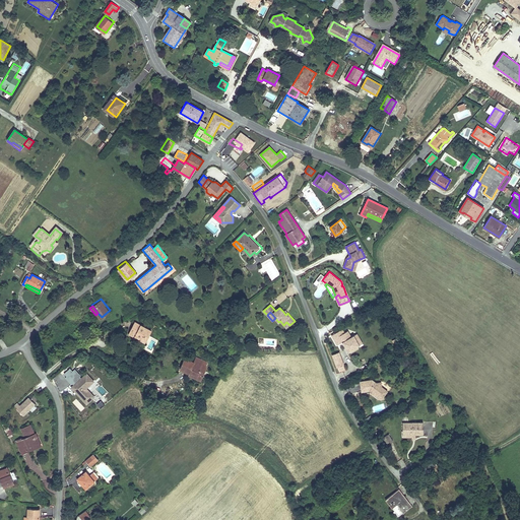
[(153,331),(137,321),(132,329),(138,332),(137,334),(141,336),(140,338),(147,342),(153,331)]
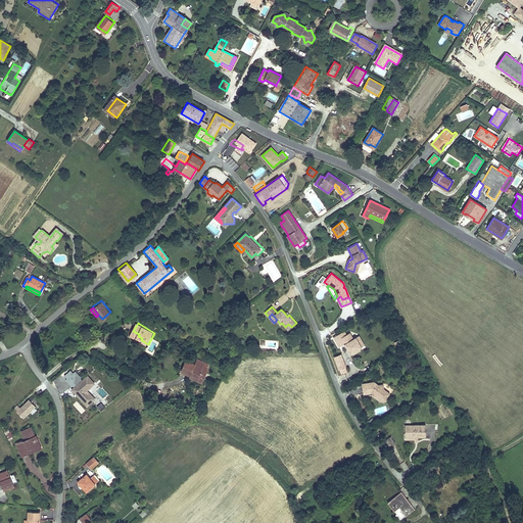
[(139,334),(133,331),(131,334),(141,340),(142,338),(138,336),(139,334)]
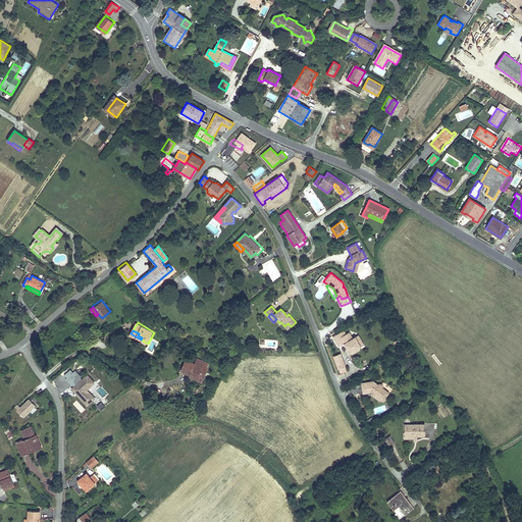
[(350,340),(346,333),(344,330),(332,336),(338,346),(345,343),(347,345),(346,346),(350,353),(352,352),(359,348),(361,347),(356,336),(353,337),(350,340)]
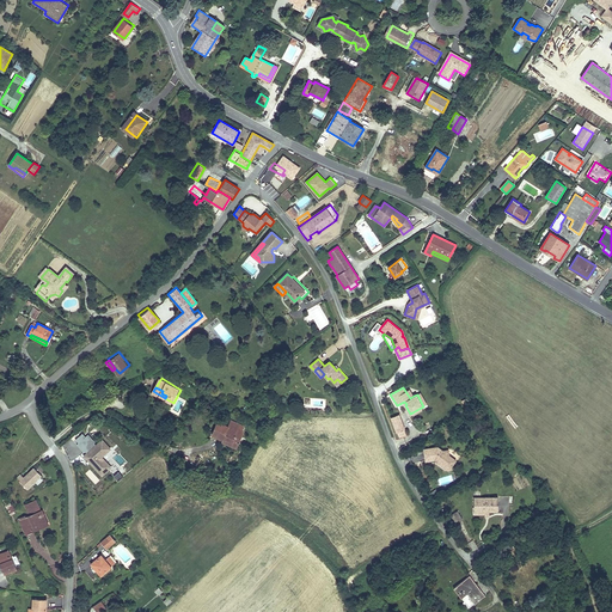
[(421,392),(417,395),(423,407),(427,404),(421,392)]
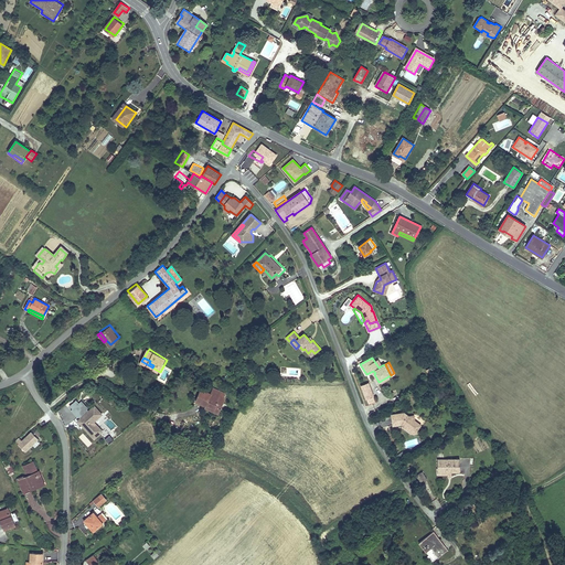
[(362,385),(366,398),(373,396),(368,383),(362,385)]
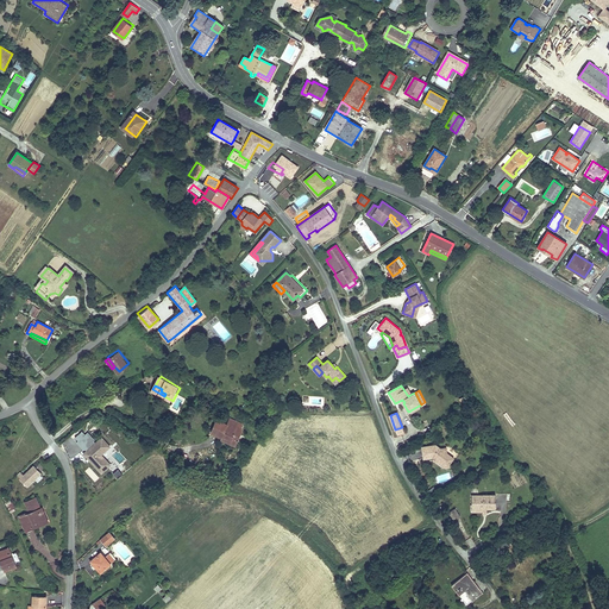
[(231,440),(230,443),(236,446),(239,438),(237,437),(242,426),(230,420),(227,425),(217,420),(211,432),(221,438),(224,433),(226,434),(225,437),(231,440)]
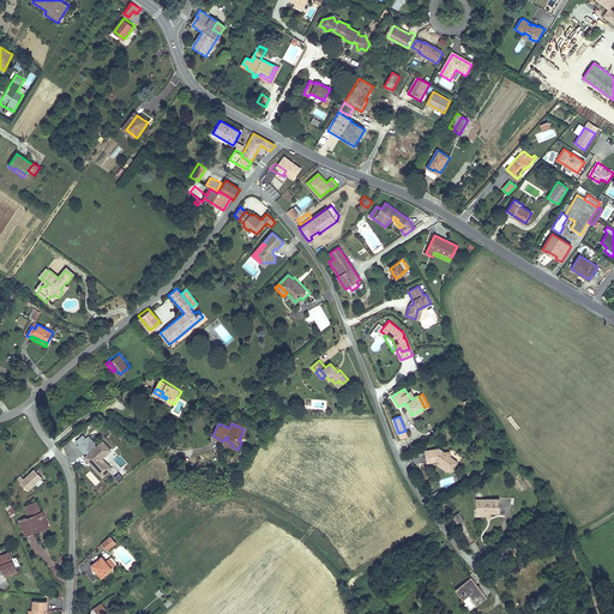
[(76,441),(79,445),(86,438),(83,434),(76,441)]
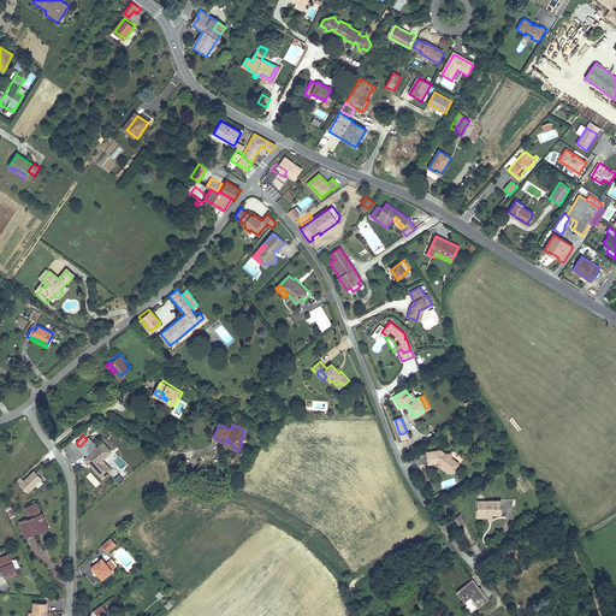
[(84,460),(102,479),(112,471),(102,460),(107,455),(99,446),(96,448),(95,446),(96,445),(89,437),(87,439),(77,448),(84,456),(86,455),(88,456),(84,460)]
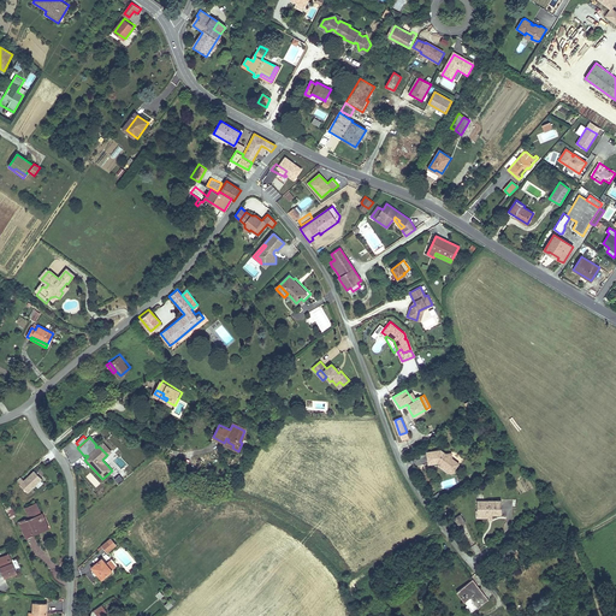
[(224,444),(232,448),(234,445),(227,442),(229,439),(226,438),(224,443),(224,444)]
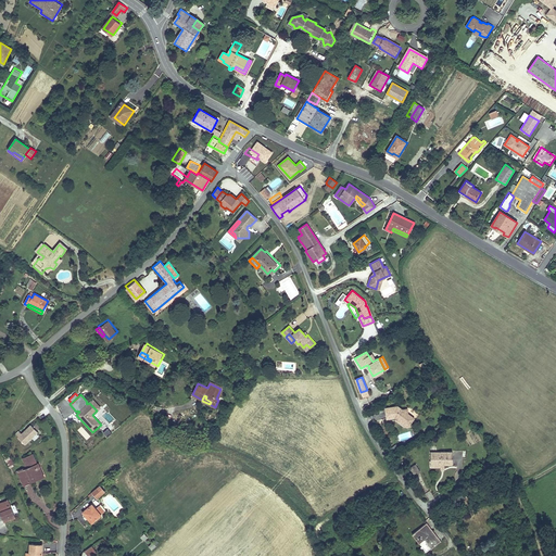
[(92,400),(89,403),(97,411),(100,407),(92,400)]
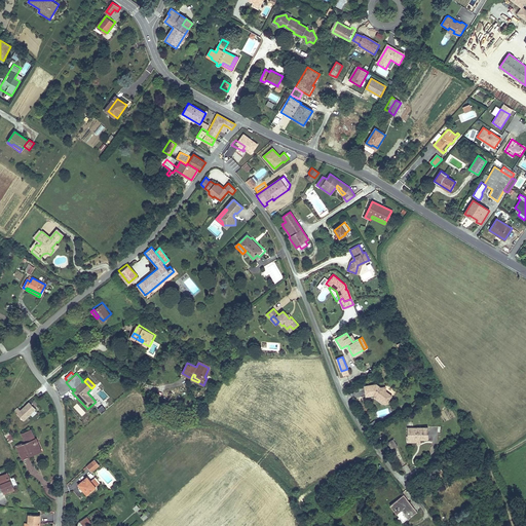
[(384,401),(388,401),(391,396),(386,391),(385,386),(381,387),(376,384),(365,385),(366,396),(374,395),(375,393),(379,397),(378,397),(384,401)]
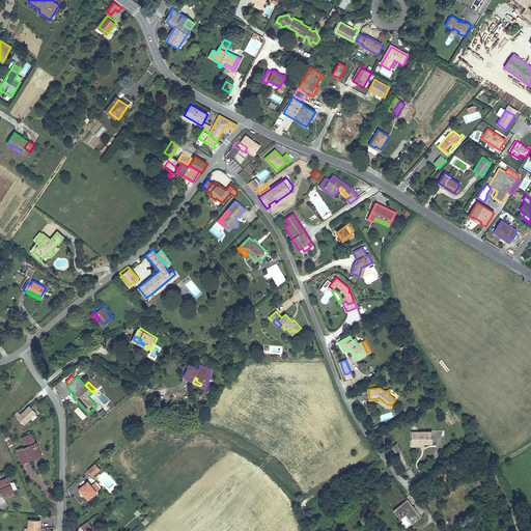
[(392,407),(392,404),(388,404),(382,400),(383,400),(379,397),(378,398),(390,408),(392,407)]
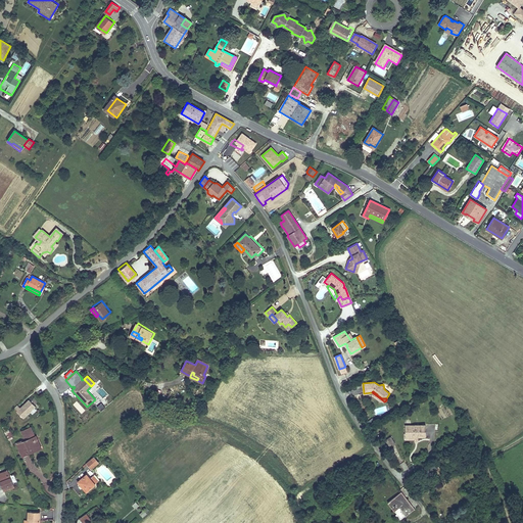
[(20,408),(17,406),(15,408),(17,411),(16,412),(24,418),(36,407),(29,399),(20,408)]
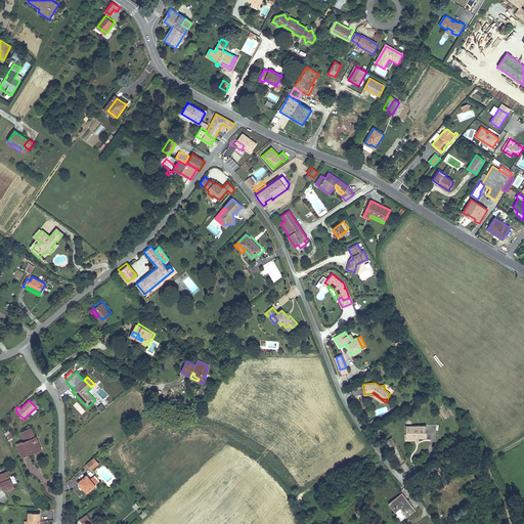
[(416,437),(419,437),(427,437),(427,426),(405,426),(406,438),(416,438),(416,437)]
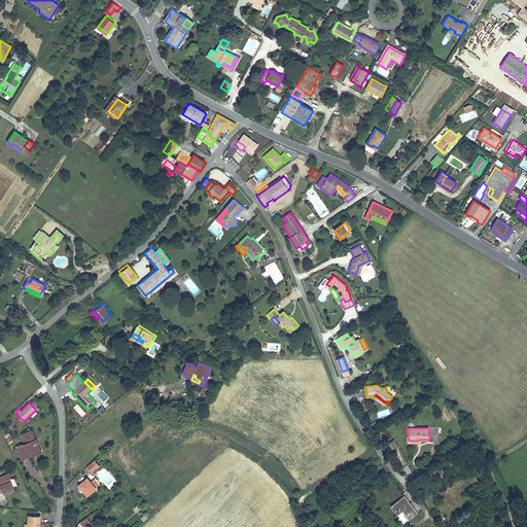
[(16,446),(23,460),(28,457),(27,454),(34,450),(34,452),(41,449),(36,438),(35,438),(31,430),(22,434),(26,443),(27,446),(24,447),(22,445),(22,444),(16,446)]
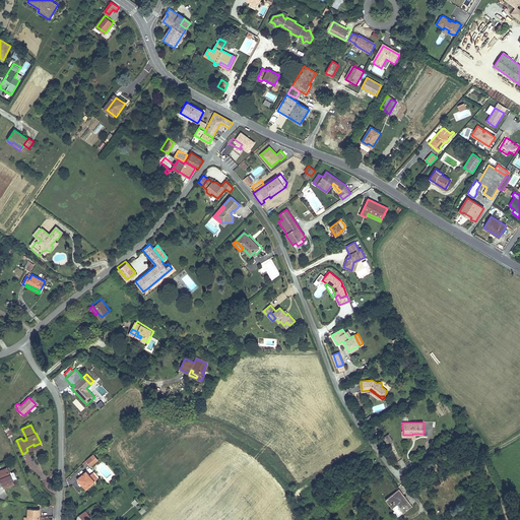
[(385,437),(389,444),(393,441),(388,434),(385,437)]
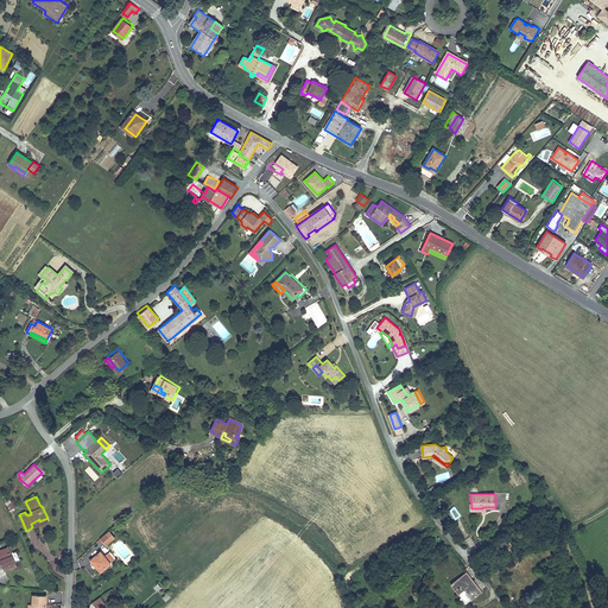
[(31,524),(32,527),(49,520),(48,518),(39,521),(39,519),(31,524)]
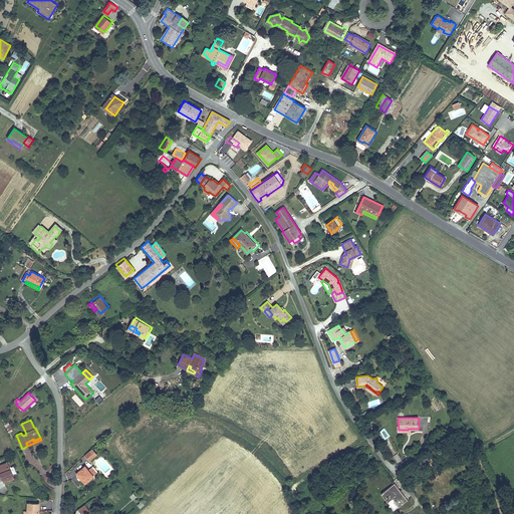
[(431,448),(419,455),(426,465),(437,457),(431,448)]
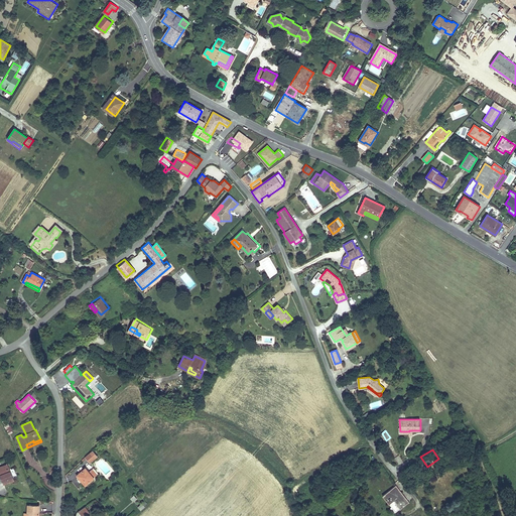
[(97,457),(93,452),(86,458),(90,463),(97,457)]
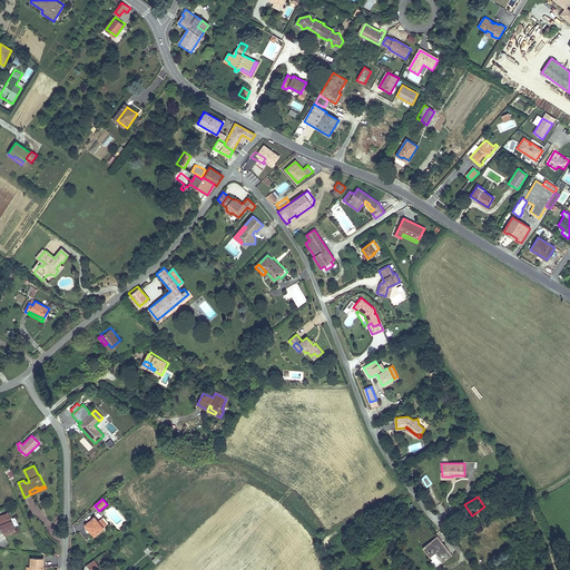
[(0,516),(0,524),(5,534),(16,530),(9,513),(0,516)]
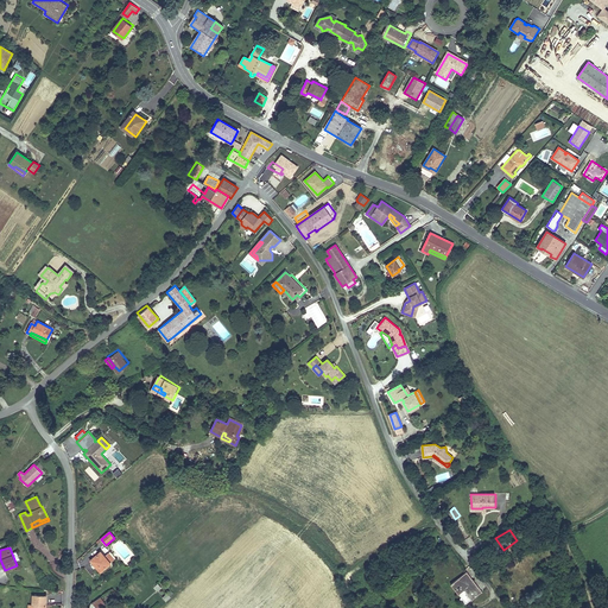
[(105,556),(100,551),(90,561),(94,564),(95,563),(99,567),(97,568),(100,571),(111,563),(105,556)]
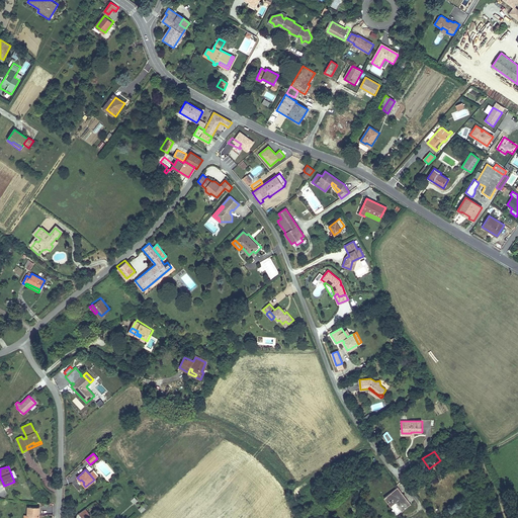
[(89,473),(94,480),(97,477),(92,470),(89,473)]
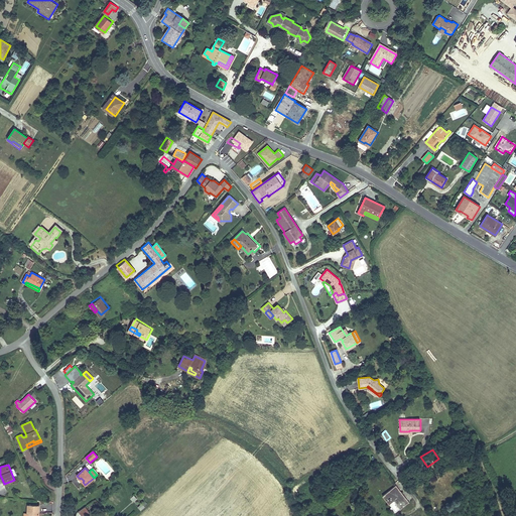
[(393,501),(400,509),(409,502),(401,492),(399,494),(397,492),(399,490),(396,485),(382,496),(389,504),(393,501)]
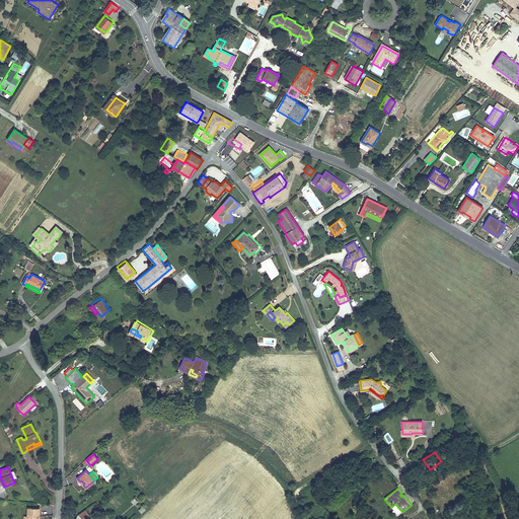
[(397,515),(402,512),(395,504),(391,507),(397,515)]
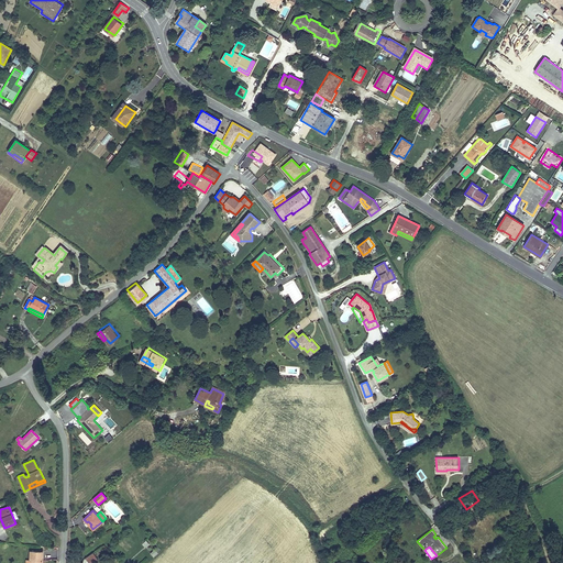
[(154,548),(148,552),(153,558),(158,553),(154,548)]
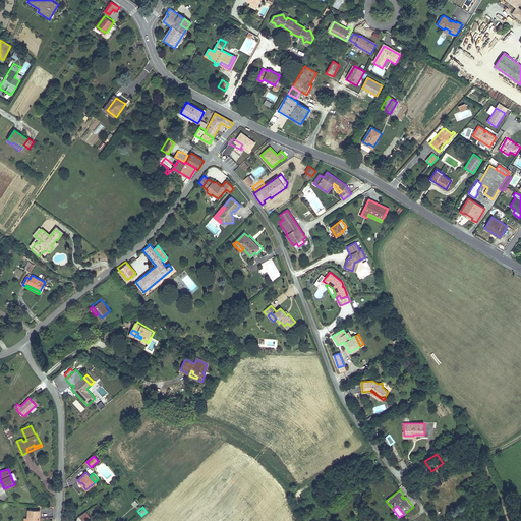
[(30,519),(29,520),(39,520),(40,511),(29,510),(27,518),(30,519)]
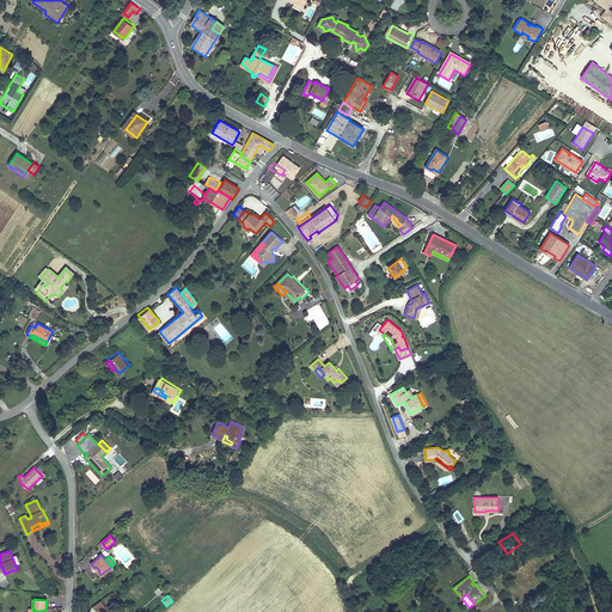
[(101,601),(93,606),(97,611),(101,611),(106,609),(101,601)]
